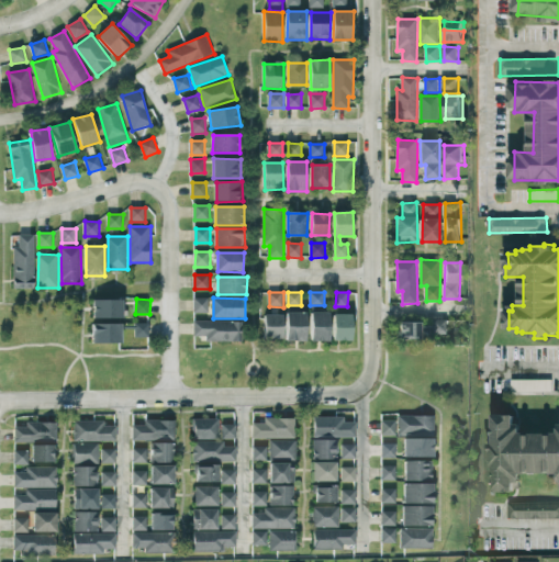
[(209,299),(194,299),(196,313),(210,313),(209,299)]
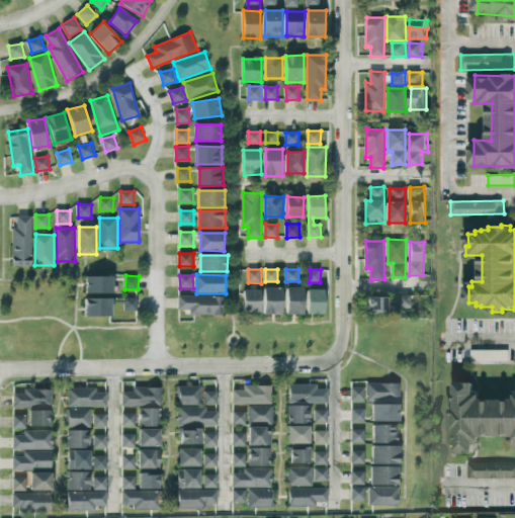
[(114,276),(86,276),(86,293),(114,293),(114,276)]
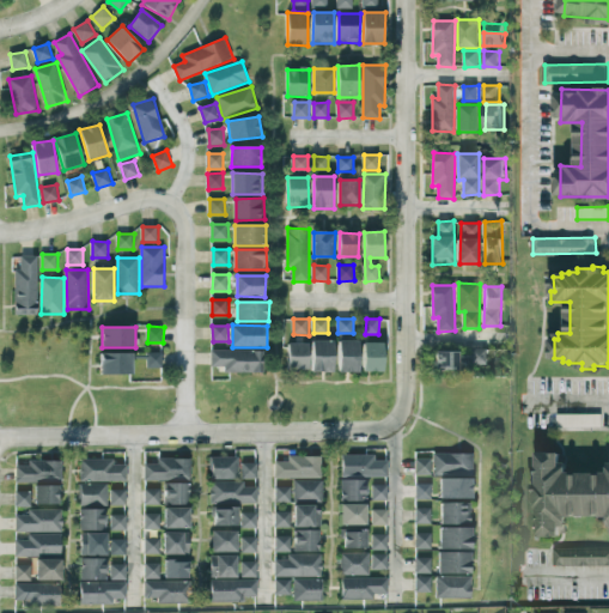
[(335,341),(314,340),(312,370),(334,370),(335,341)]
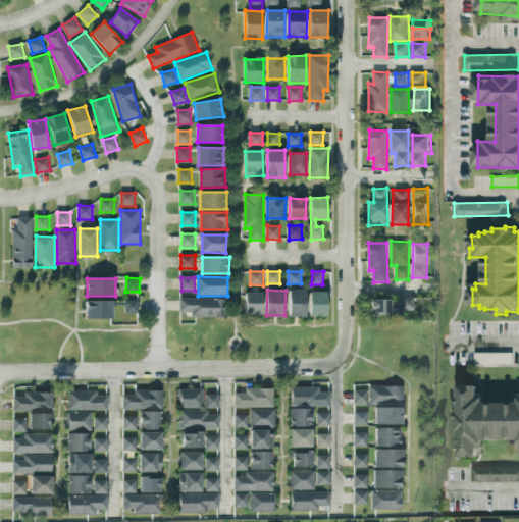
[(306,290),(289,291),(290,318),(307,317),(306,290)]
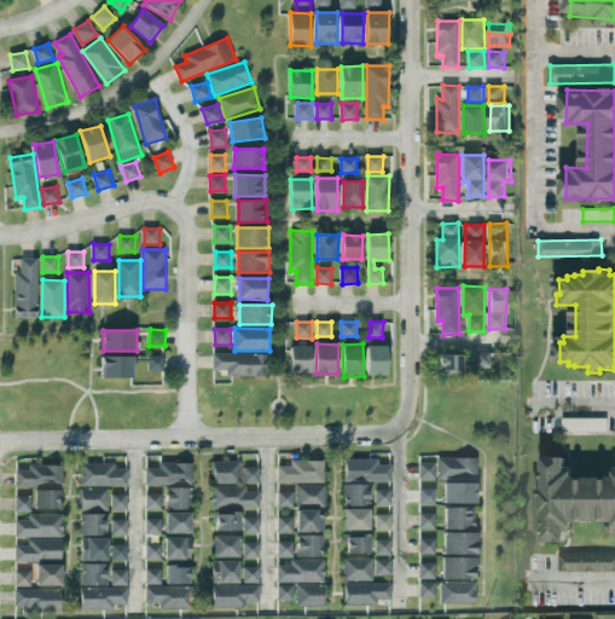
[(367,375),(388,375),(388,347),(369,346),(367,375)]
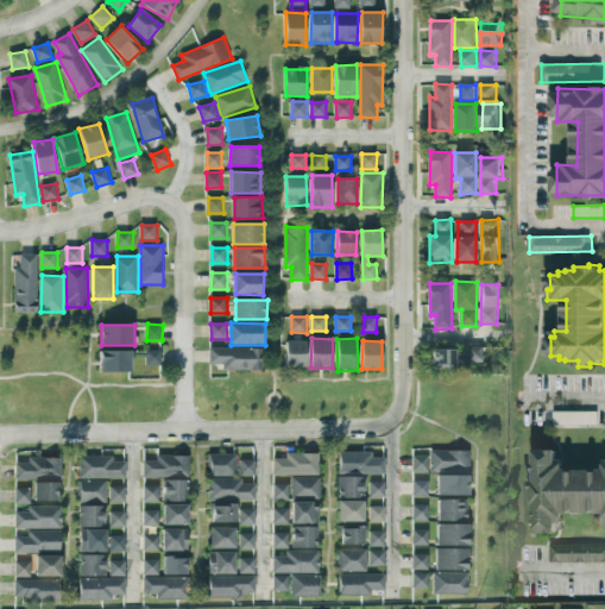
[(307,341),(287,341),(287,368),(307,368),(307,341)]
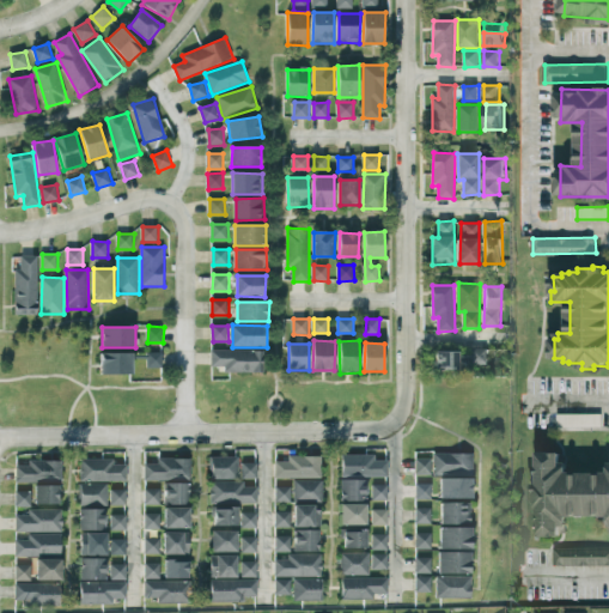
[(487,349),(462,350),(462,365),(487,365),(487,349)]
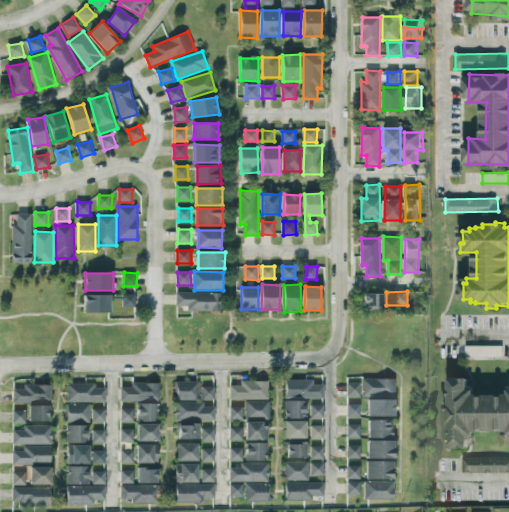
[(221,312),(222,293),(177,292),(177,306),(189,306),(188,312),(221,312)]
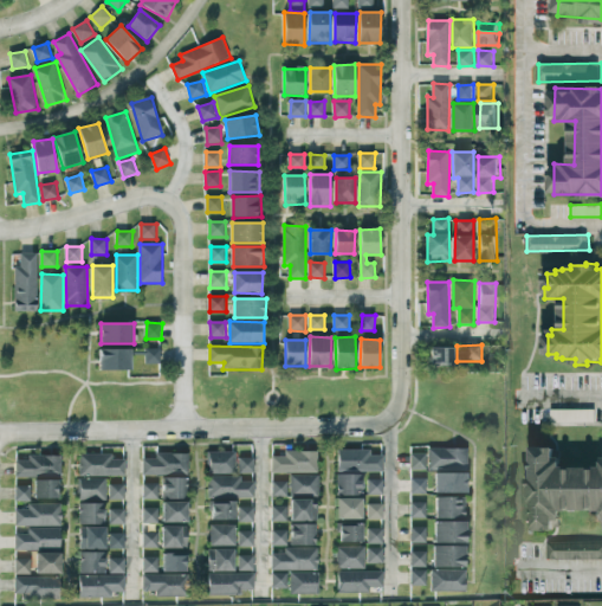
[(453,347),(431,348),(432,365),(454,363),(453,347)]
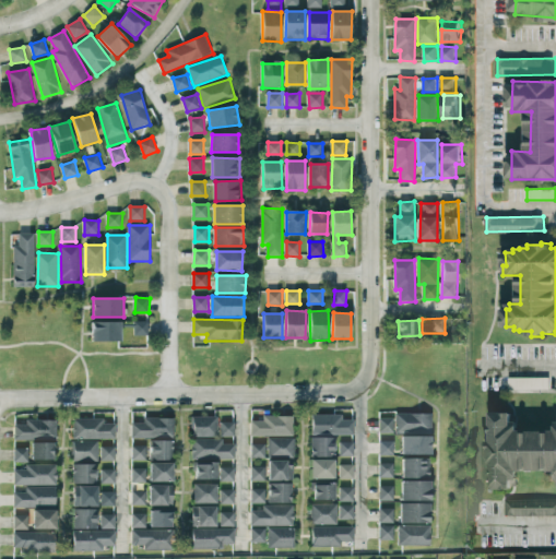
[(149,335),(149,321),(134,322),(134,335),(149,335)]
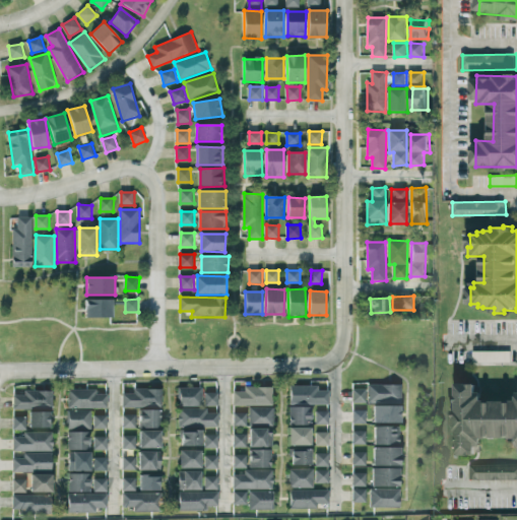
[(114,300),(86,300),(85,318),(113,318),(114,300)]
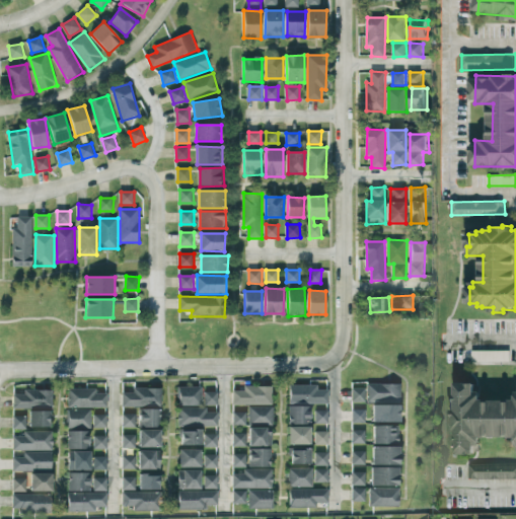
[(511,351),(473,350),(473,360),(511,360),(511,351)]
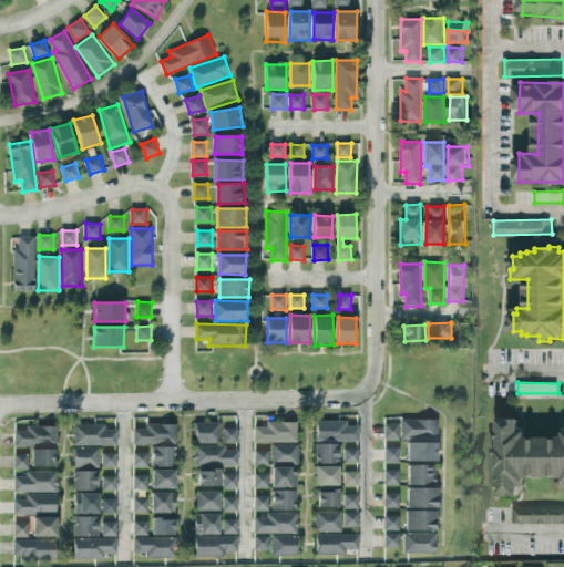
[(439,419),(402,420),(402,441),(440,440),(439,419)]
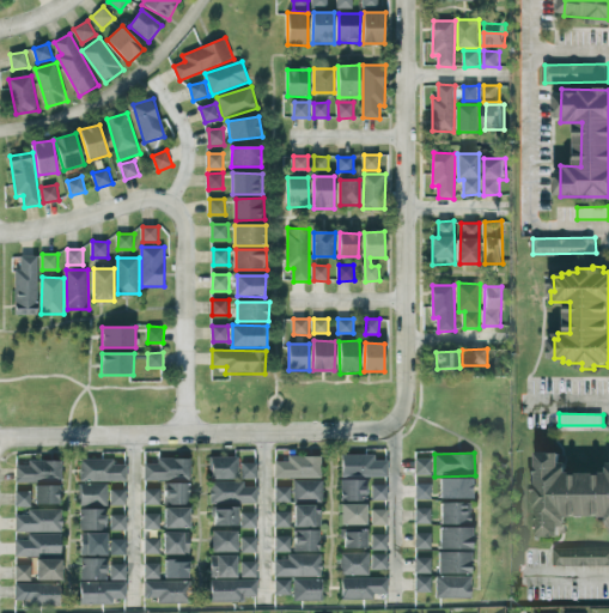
[(541,538),(564,538),(564,533),(570,533),(570,527),(571,527),(571,517),(578,517),(578,516),(604,516),(604,517),(608,517),(608,473),(606,473),(571,473),(571,463),(564,463),(564,453),(541,453),(541,484),(535,484),(535,496),(537,496),(536,510),(541,510),(541,538)]
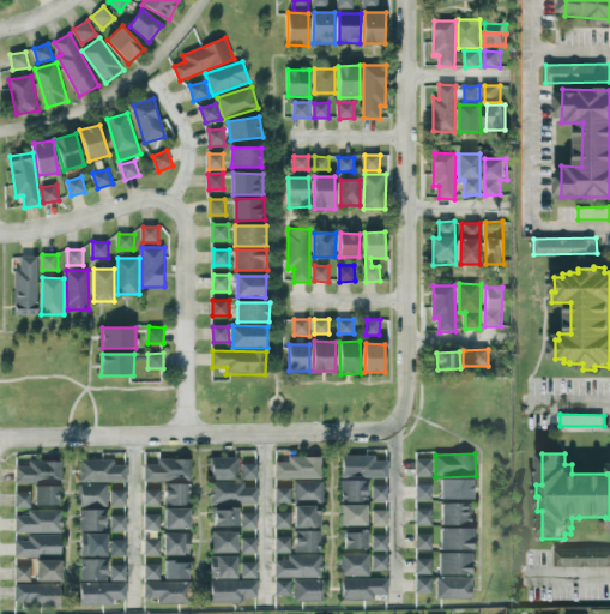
[(376,456),(344,456),(343,479),(390,479),(390,461),(376,461),(376,456)]
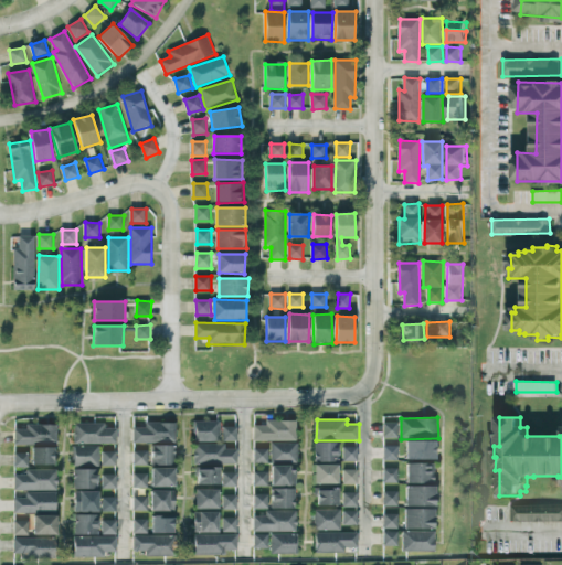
[(297,441),(298,420),(267,420),(267,426),(255,425),(255,440),(297,441)]
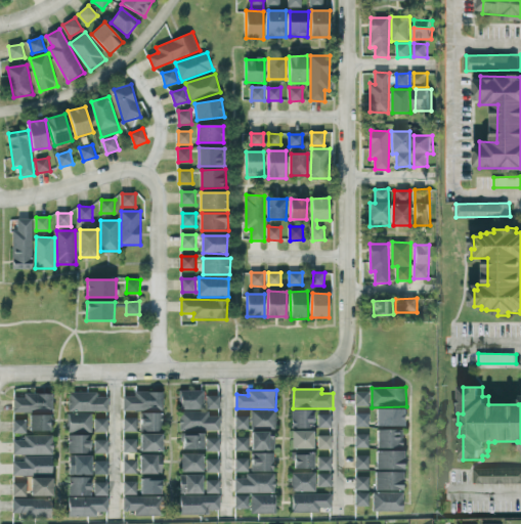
[(181,391),(180,409),(205,410),(205,391),(181,391)]
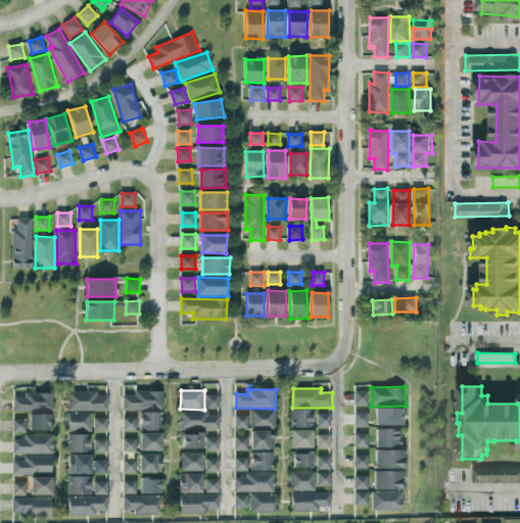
[(98,392),(69,391),(69,411),(109,412),(109,396),(98,396),(98,392)]
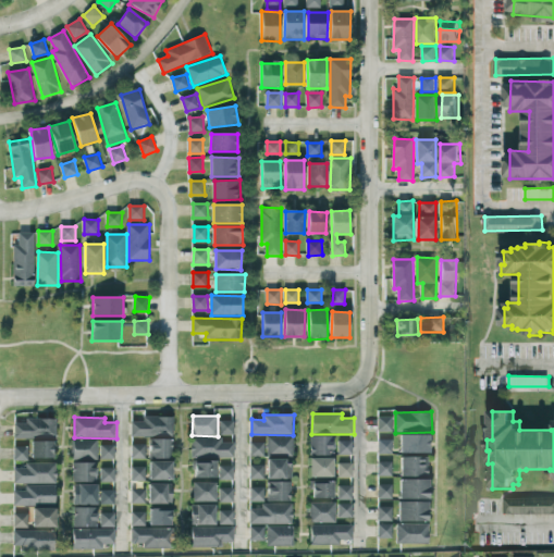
[(175,417),(144,417),(144,422),(133,421),(133,436),(174,437),(175,417)]
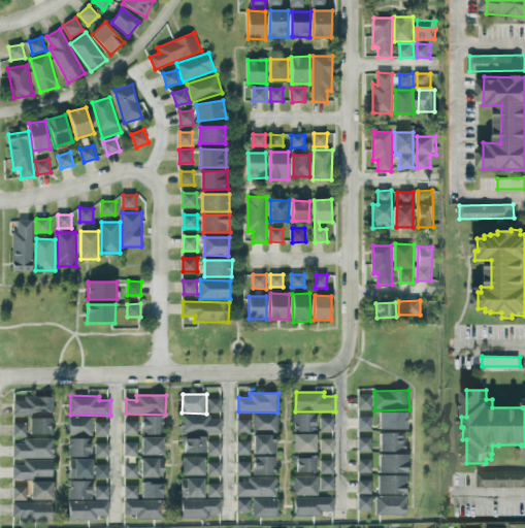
[(373,395),(359,395),(360,409),(373,409),(373,395)]
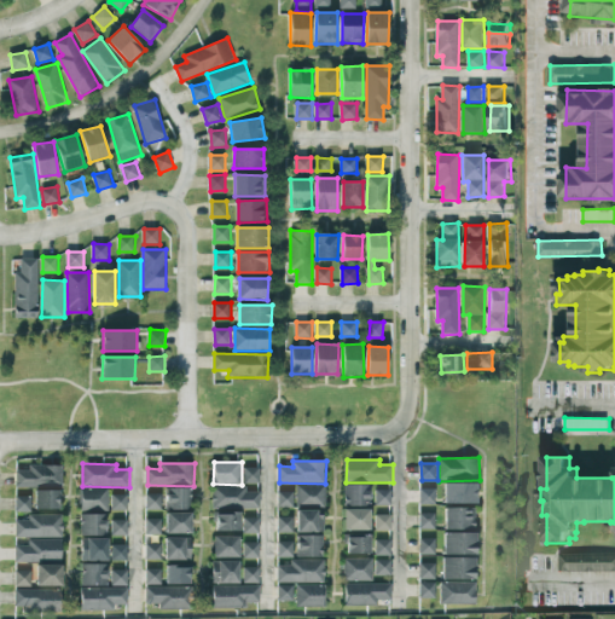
[(64,466),(29,464),(29,470),(17,469),(17,487),(63,489),(64,466)]
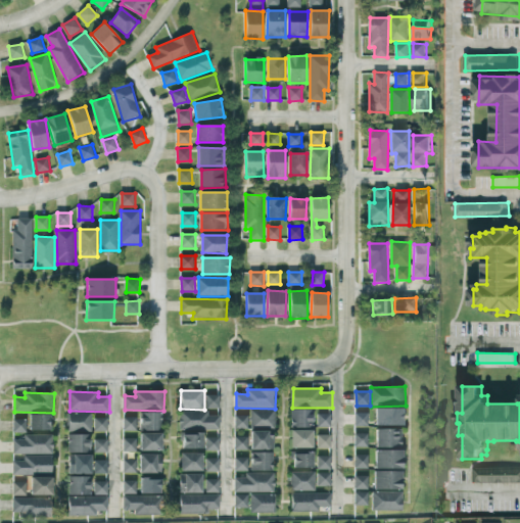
[(221,409),(221,395),(207,394),(207,409),(221,409)]
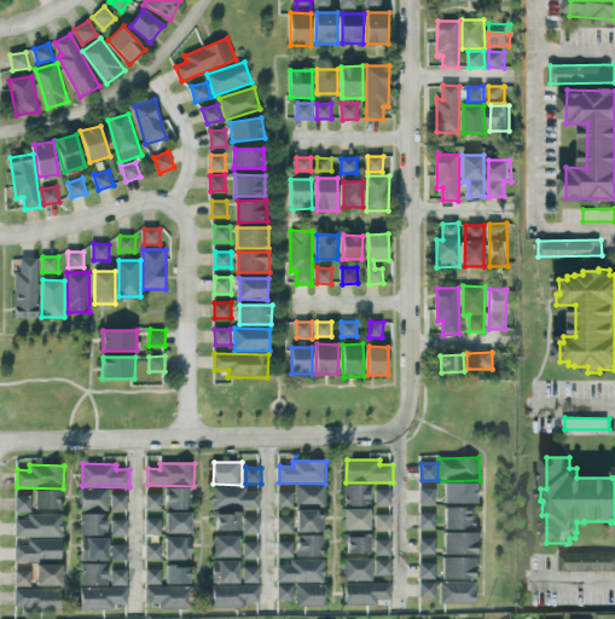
[(446,503),(479,503),(479,484),(446,482),(446,503)]
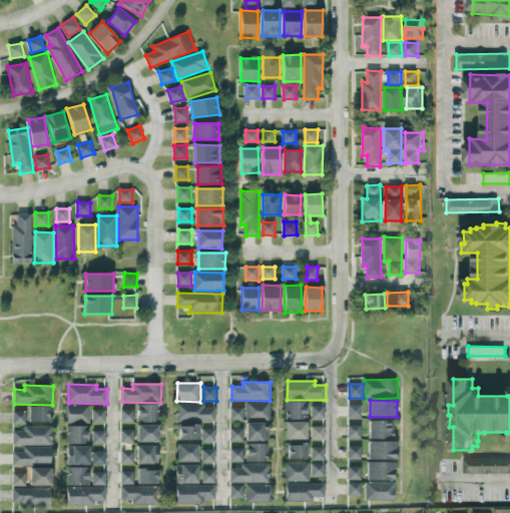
[(272,403),(247,402),(247,421),(271,421),(272,403)]
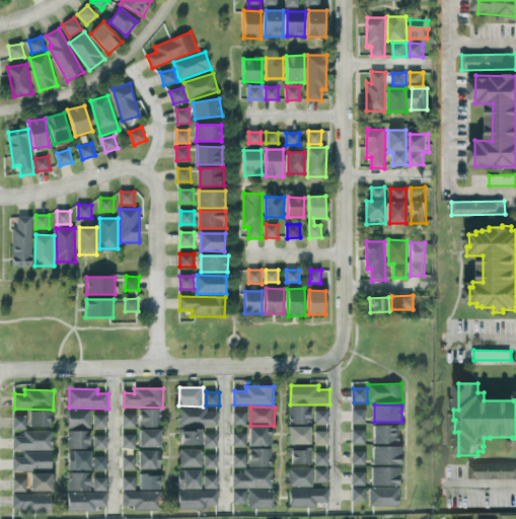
[(311,406),(290,406),(290,425),(311,425),(311,406)]
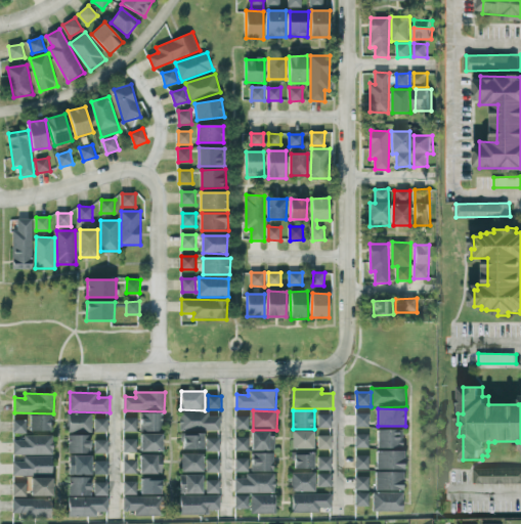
[(221,417),(210,417),(210,411),(182,411),(182,432),(221,433),(221,417)]
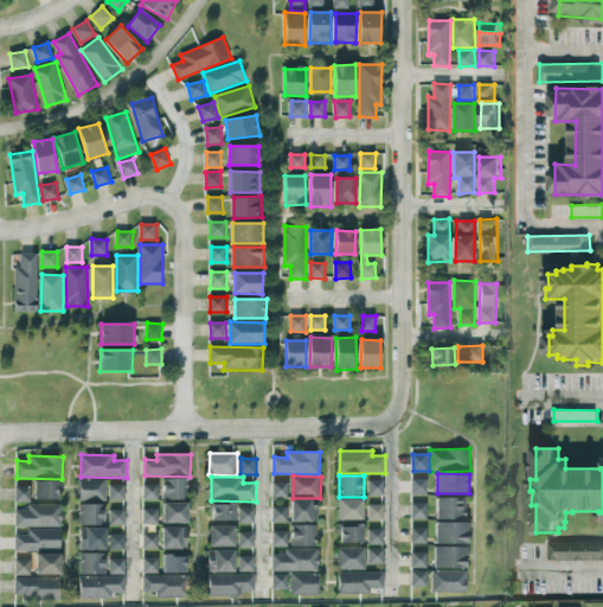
[(165,499),(190,500),(190,479),(165,478),(165,499)]
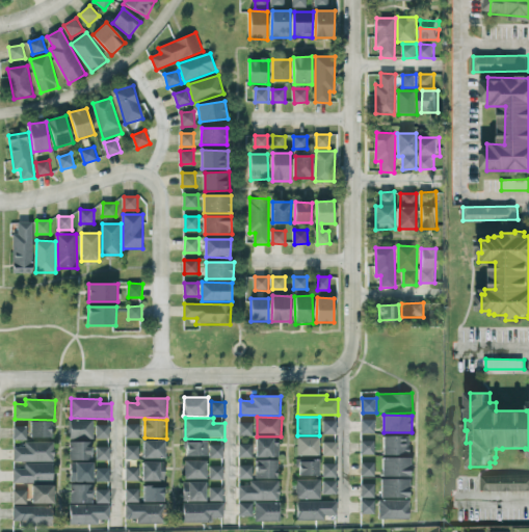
[(95,420),(70,420),(70,440),(95,440),(95,420)]
